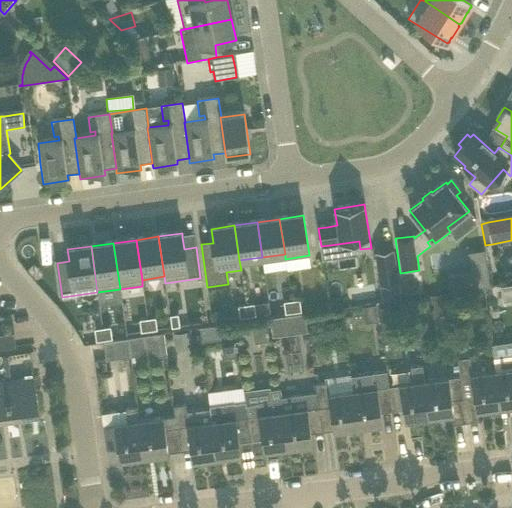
[(375,253),(380,287),(398,284),(393,251),(375,253)]
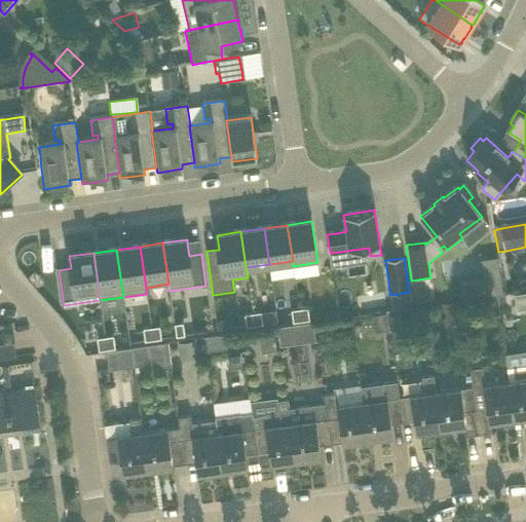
[(308,309),(300,310),(301,323),(309,322),(308,309)]
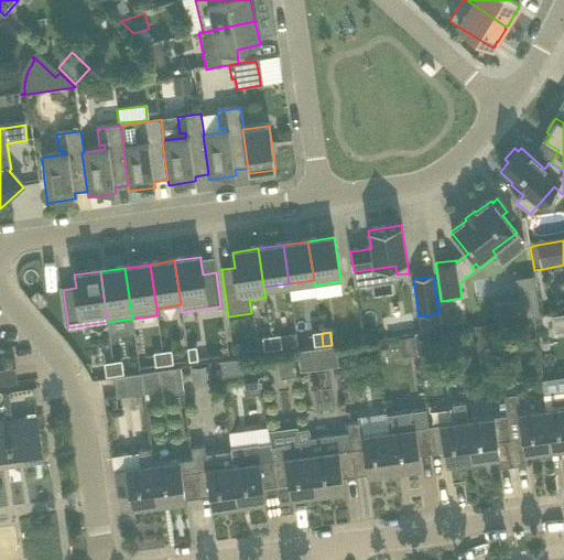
[(322,333),(313,334),(314,347),(323,346),(322,333)]
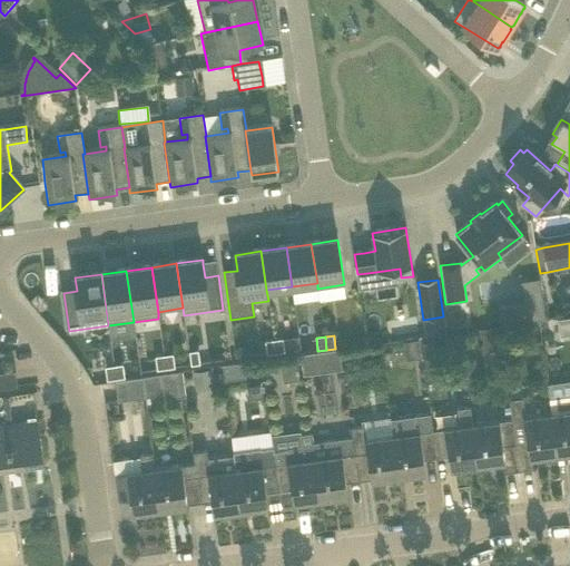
[(274,342),(276,355),(285,354),(283,341),(274,342)]
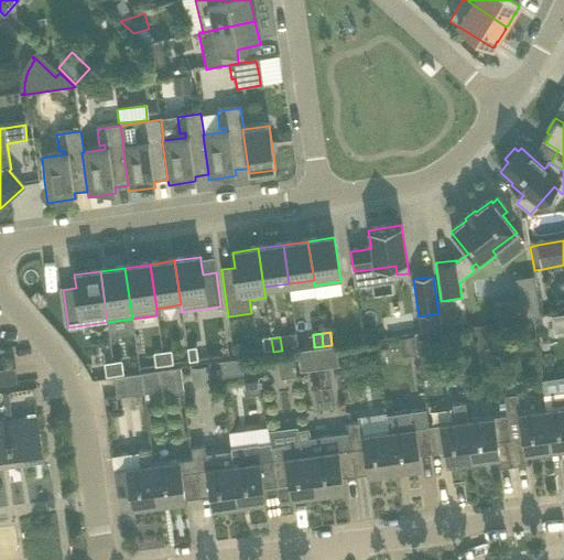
[(262,340),(264,353),(273,352),(271,338),(262,340)]
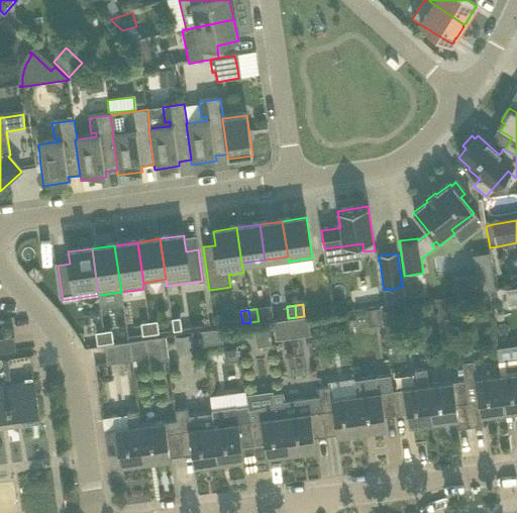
[(172,320),(174,332),(182,331),(180,319),(172,320)]
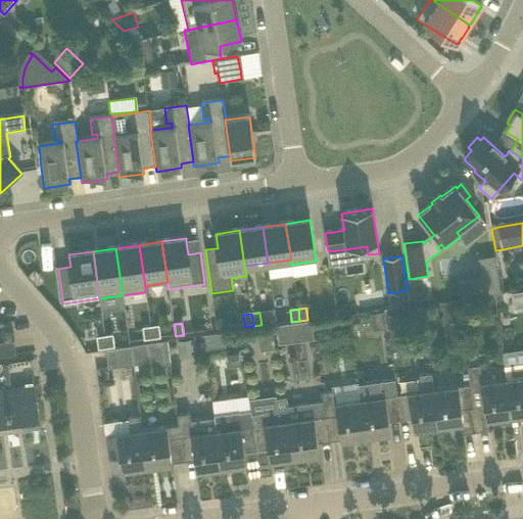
[(151,328),(152,339),(160,338),(159,326),(151,328)]
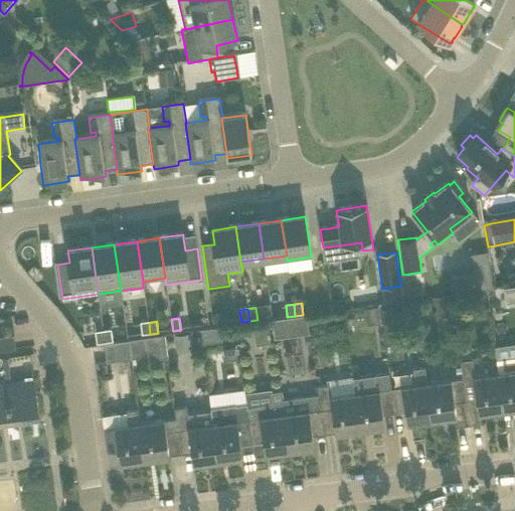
[(141,324),(142,336),(150,334),(149,323),(141,324)]
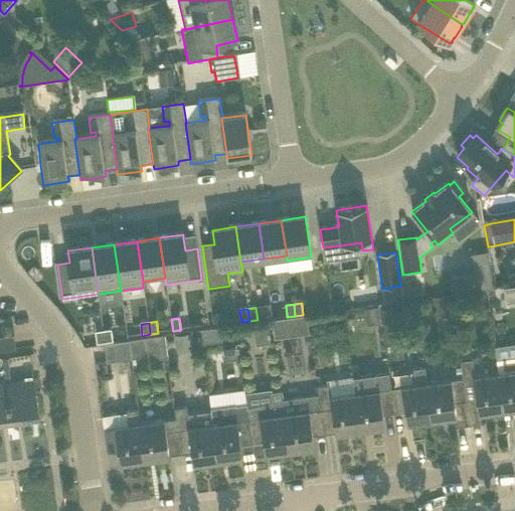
[(220,329),(201,332),(203,350),(219,348),(218,344),(222,344),(220,329)]
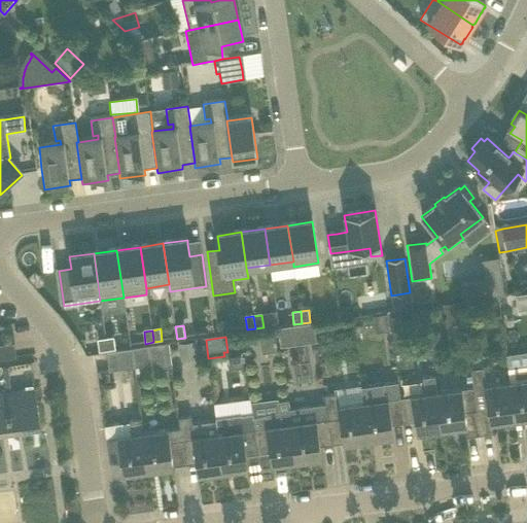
[(261,355),(277,353),(275,337),(259,339),(261,355)]
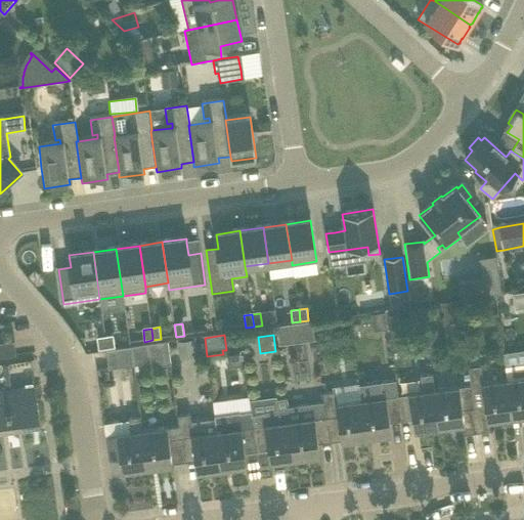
[(105,338),(97,339),(98,351),(107,349),(105,338)]
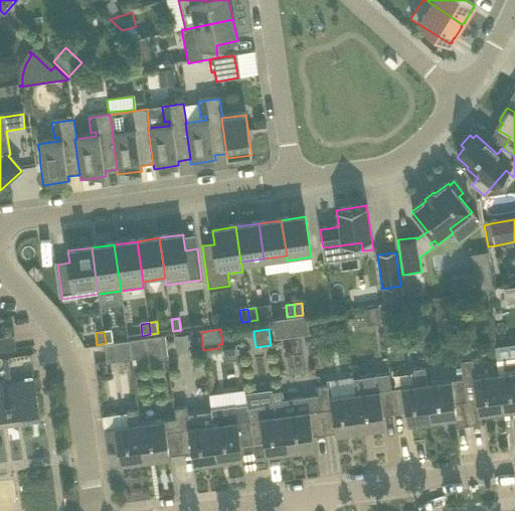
[(104,333),(106,345),(114,343),(112,332),(104,333)]
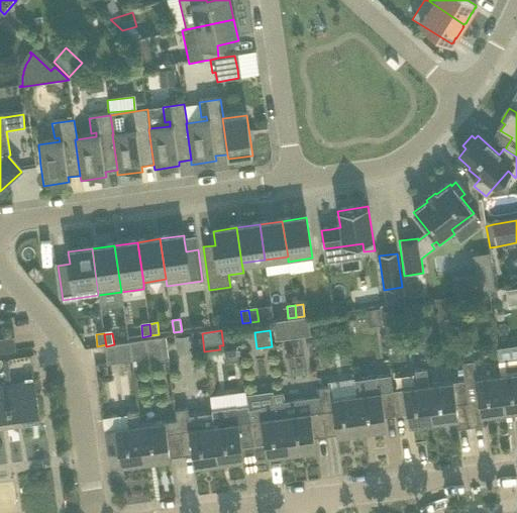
[(187,337),(175,338),(177,353),(189,352),(187,337)]
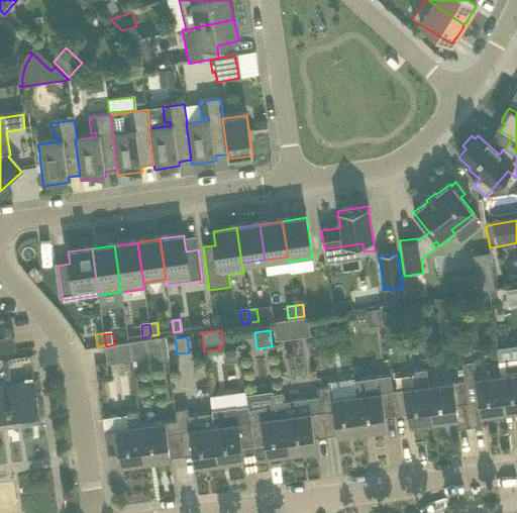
[(166,338),(129,344),(131,362),(140,361),(145,353),(149,353),(160,362),(169,361),(166,338)]
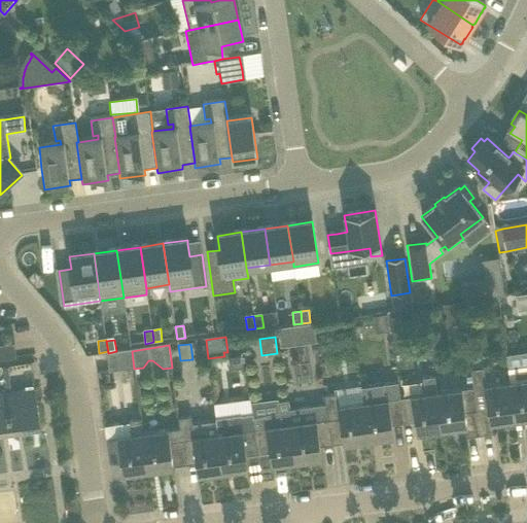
[(109,372),(134,369),(132,351),(107,354),(109,372)]
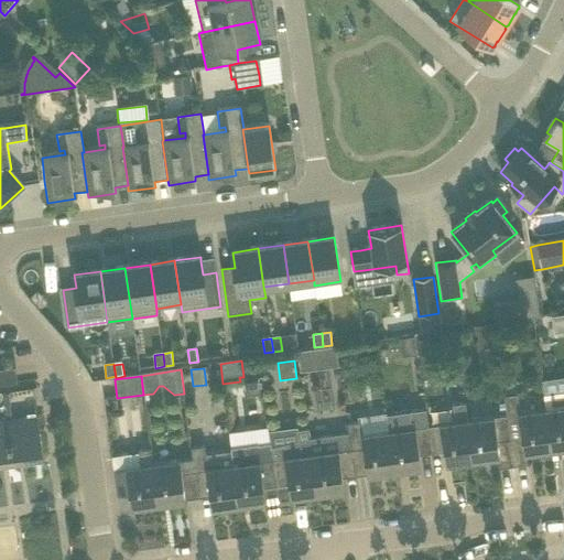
[(264,405),(261,380),(241,384),(246,407),(264,405)]
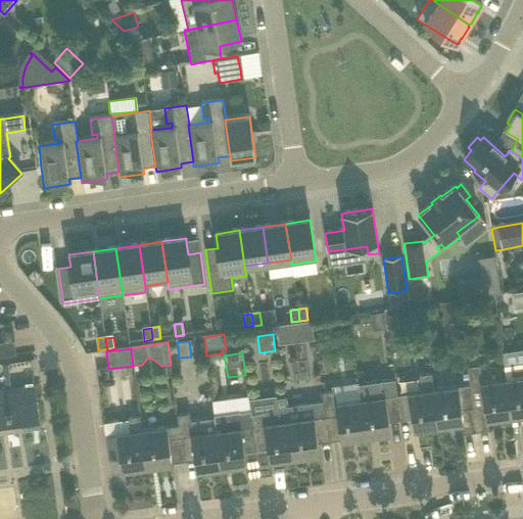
[(522,365),(505,367),(507,381),(512,418),(522,416),(522,365)]
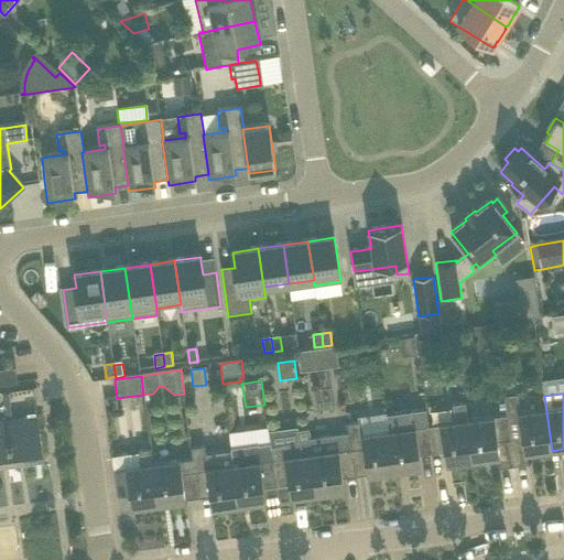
[(546,411),(520,415),(518,396),(505,398),(507,417),(513,467),(528,466),(525,454),(552,451),(546,411)]
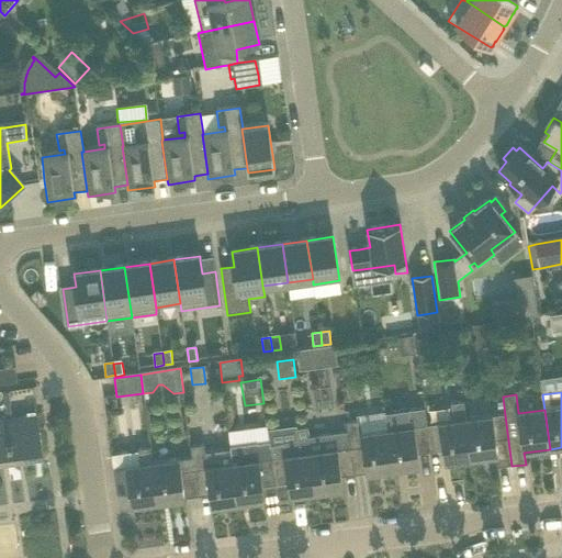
[(471,460),(465,420),(463,404),(450,405),(452,422),(427,425),(430,454),(442,452),(445,464),(471,460)]
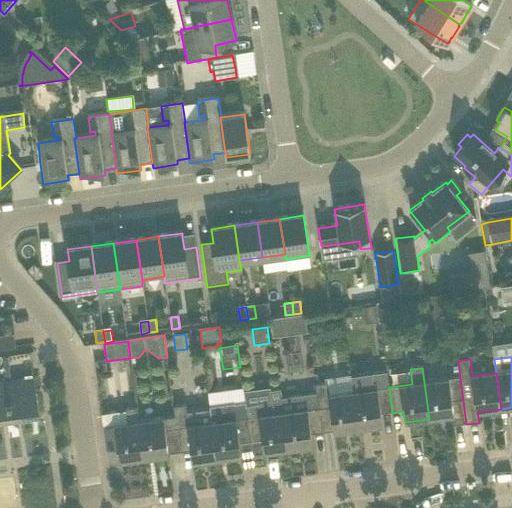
[(382,425),(381,414),(392,413),(389,387),(387,373),(351,377),(358,428),(382,425)]
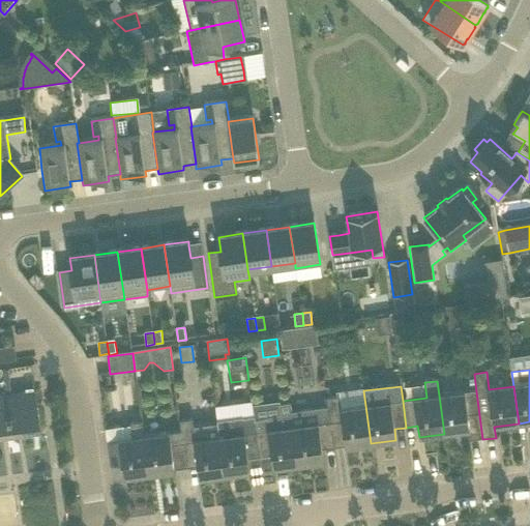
[(327,400),(328,408),(334,448),(371,443),(363,390),(335,395),(336,398),(327,400)]
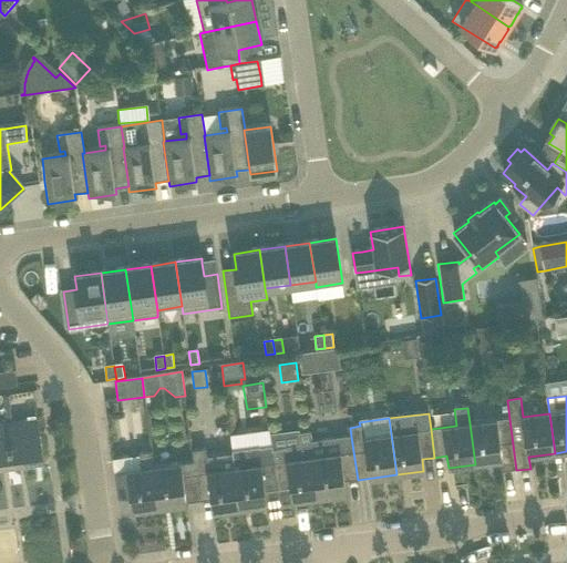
[(509,419),(497,421),(497,420),(470,423),(475,464),(501,460),(503,472),(516,470),(509,419)]
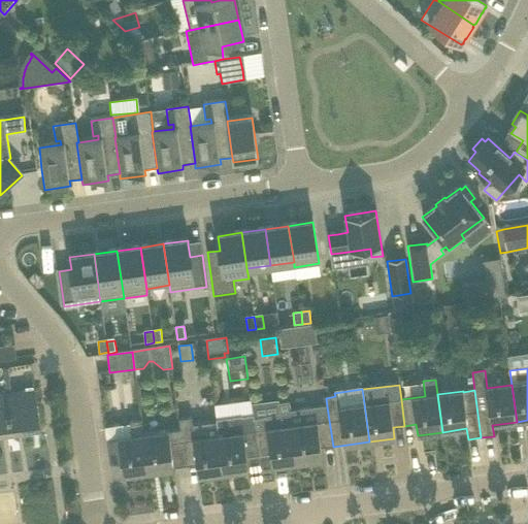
[(35,392),(6,396),(11,436),(25,435),(40,433),(41,432),(35,392)]
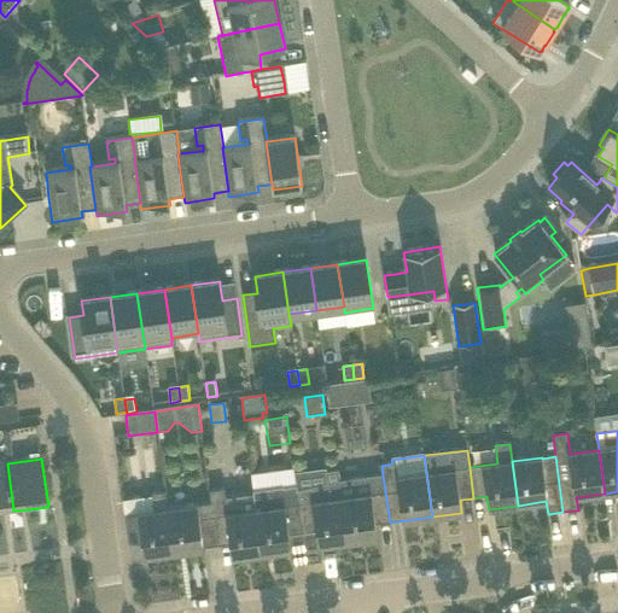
[(7,463),(0,463),(0,513),(13,511),(7,463)]
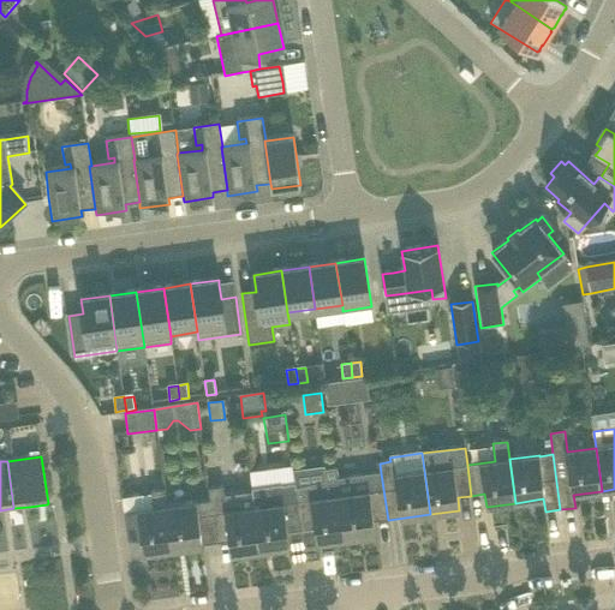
[(297,489),(298,502),(303,532),(315,530),(317,543),(346,539),(339,479),(338,479),(336,468),(323,471),(324,483),(297,489)]
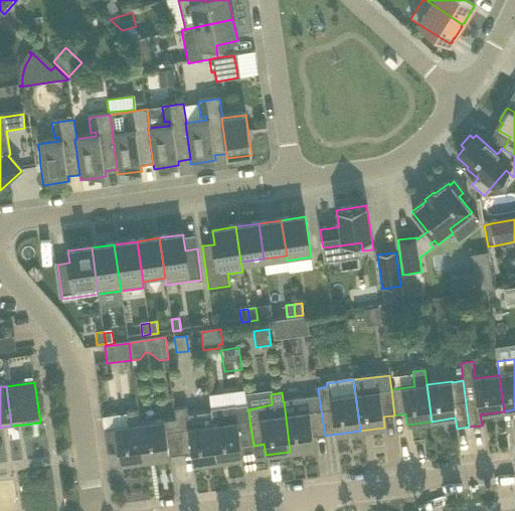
[(313,438),(325,436),(319,396),(284,401),(290,452),(314,449),(313,438)]
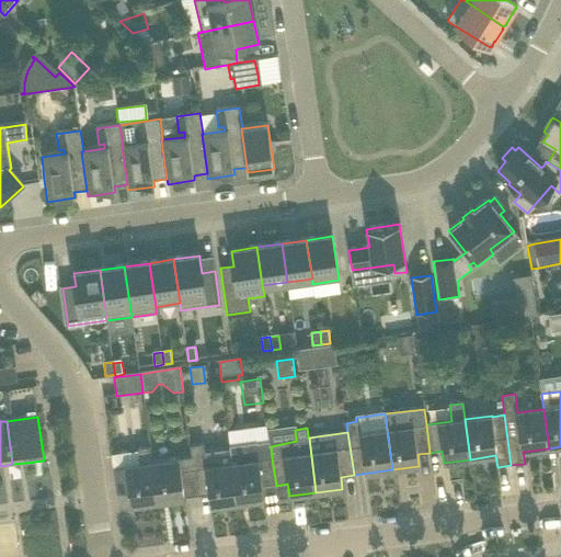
[(272,458),(271,446),(270,441),(230,446),(231,450),(232,464),(238,503),(264,500),(263,487),(276,486),(272,458)]
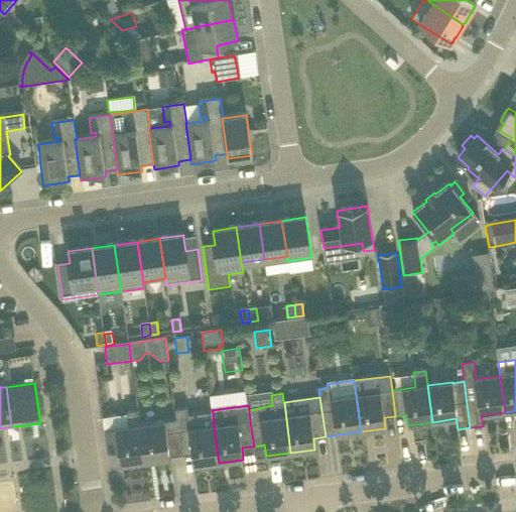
[(214,426),(213,413),(187,417),(186,409),(174,411),(176,421),(181,457),(192,455),(194,466),(219,463),(214,426)]
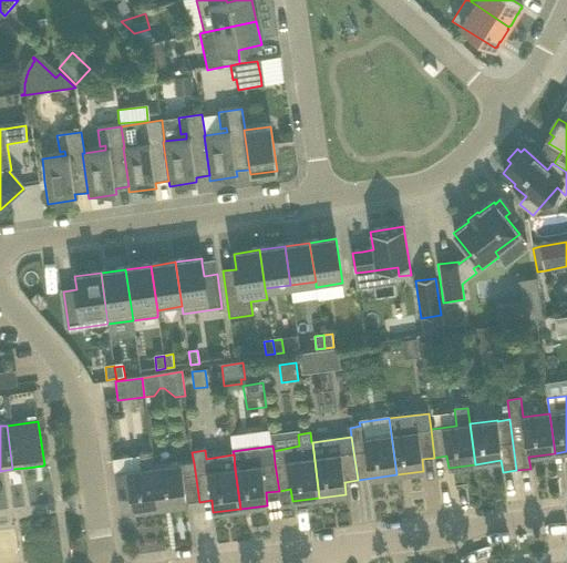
[(132,511),(161,508),(155,468),(153,452),(140,454),(141,470),(114,473),(117,501),(131,499),(132,511)]
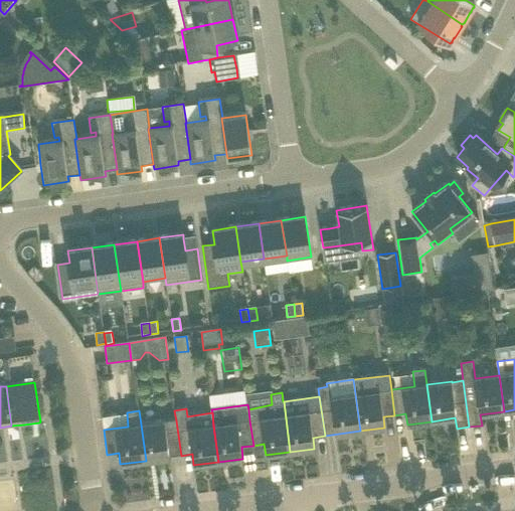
[(176,420),(141,424),(146,461),(181,456),(176,420)]
